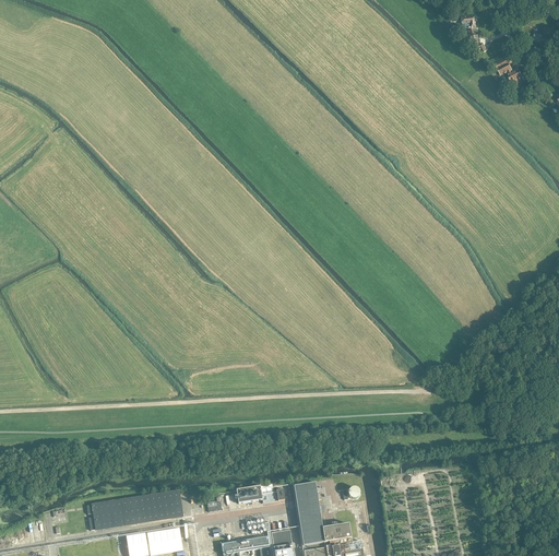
[(475,12),(461,13),(461,22),(463,22),(468,21),(470,24),(468,25),(468,26),(470,33),(466,33),(470,42),(472,40),(474,48),(479,47),(480,50),(486,48),(482,40),(478,42),(478,40),(476,30),(475,31),(473,25),(476,25),(475,12)]
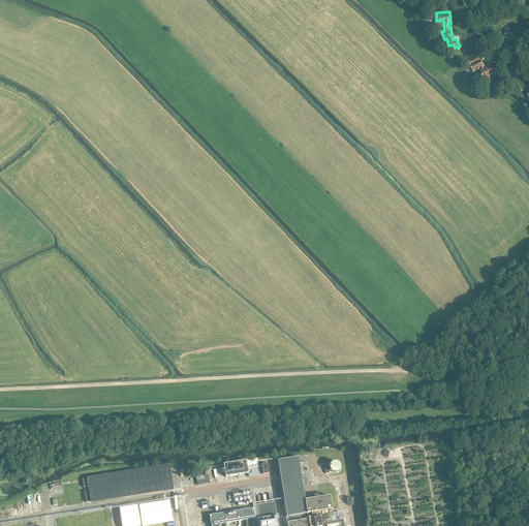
[(512,34),(516,32),(517,33),(521,31),(521,30),(525,27),(522,23),(519,24),(518,24),(517,25),(515,22),(510,25),(514,29),(510,30),(505,29),(506,30),(504,37),(511,38),(511,39),(512,34)]
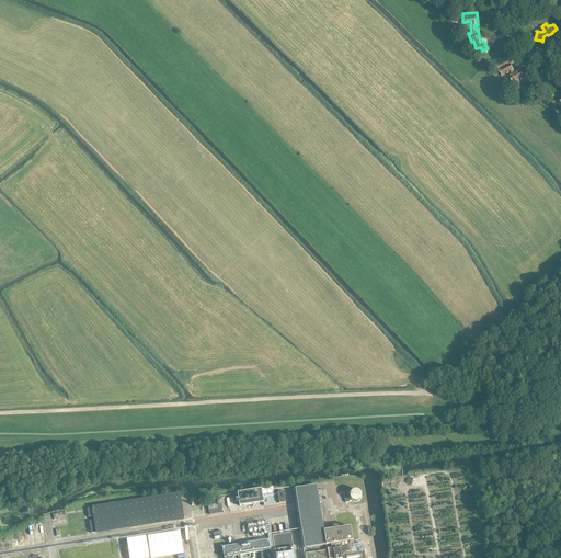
[(491,63),(488,64),(490,68),(499,64),(503,72),(508,69),(511,73),(510,73),(515,83),(519,81),(519,80),(525,78),(519,67),(514,69),(510,61),(513,59),(511,55),(497,61),(496,60),(491,63)]
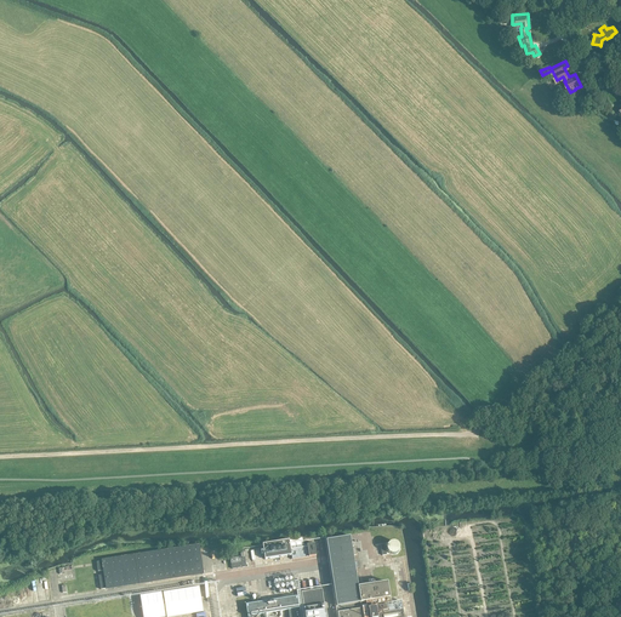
[(339,616),(397,616),(404,616),(400,598),(391,599),(388,578),(358,583),(351,533),(326,537),(328,542),(337,609),(339,616)]
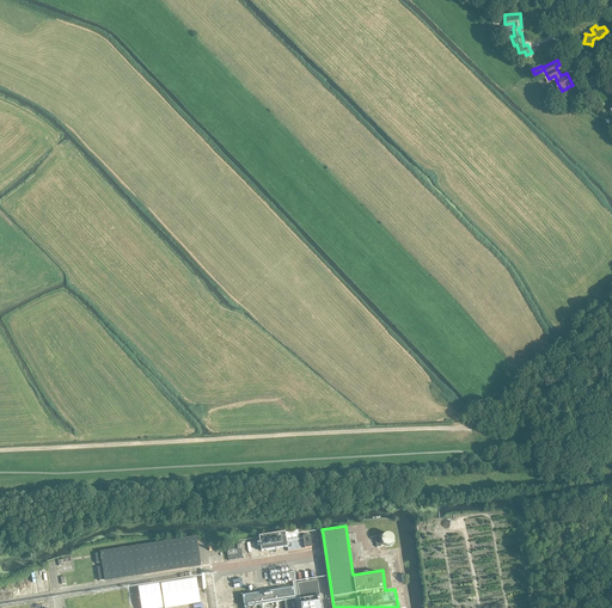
[(298,527),(259,533),(261,548),(287,544),(288,548),(312,545),(310,535),(310,533),(299,534),(298,527)]
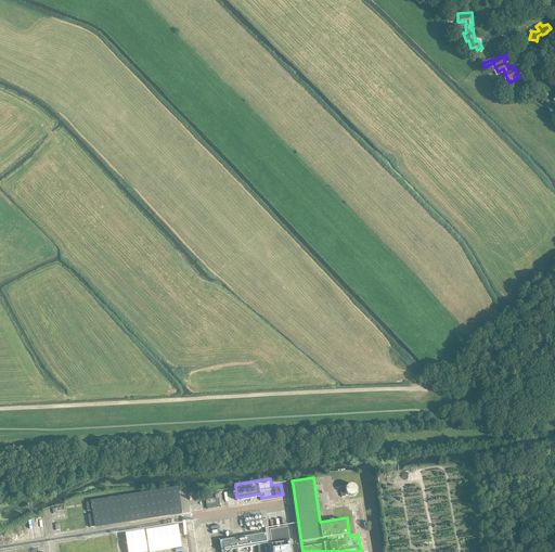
[(179,487),(179,486),(172,487),(91,499),(95,526),(183,512),(179,487)]
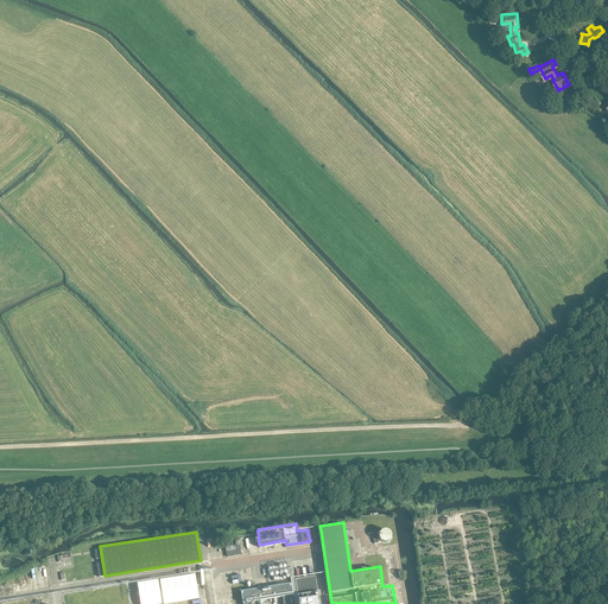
[(235,541),(226,544),(227,553),(238,552),(241,552),(240,542),(235,544),(235,541)]
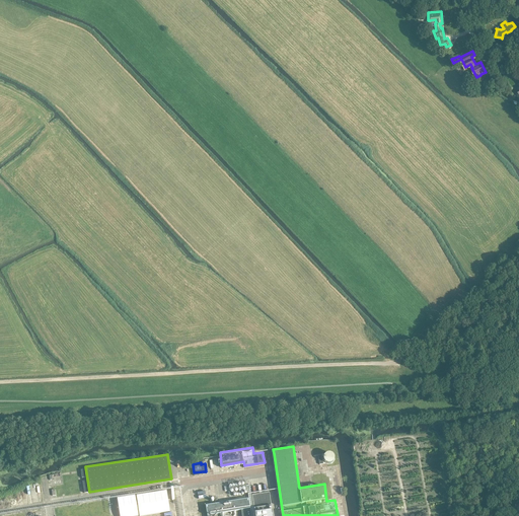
[(169,509),(166,488),(136,493),(140,513),(169,509)]
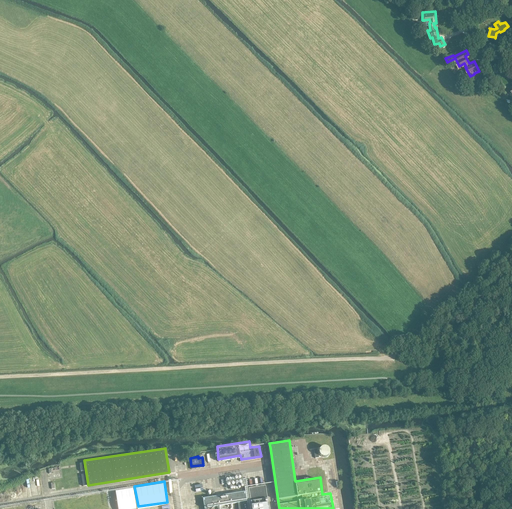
[(269,508),(265,483),(248,486),(251,508),(269,508)]
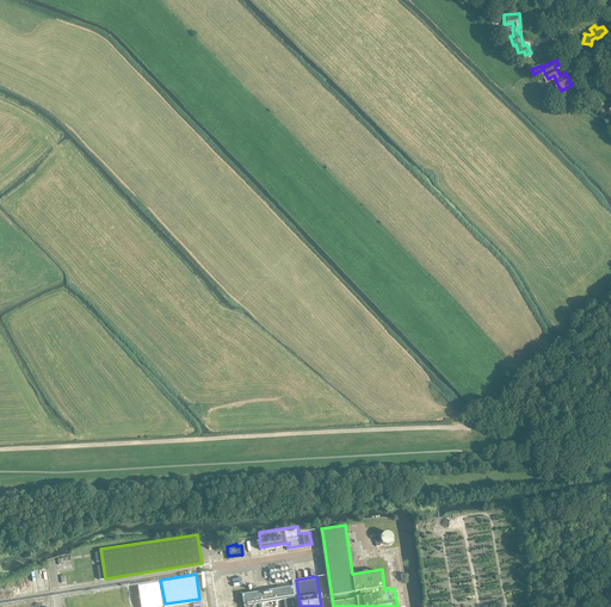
[(292,584),(242,592),(244,604),(244,606),(254,606),(254,601),(284,596),(285,606),(290,606),(296,606),(292,584)]
